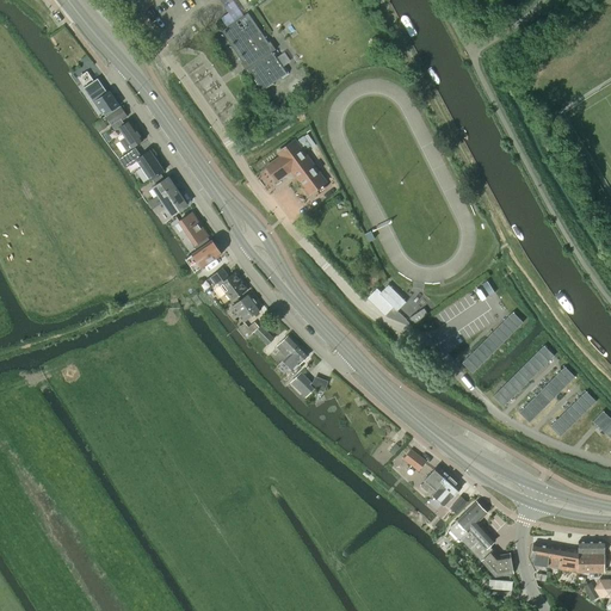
[(247,13),(234,22),(221,31),(247,68),(245,69),(260,91),(259,91),(260,92),(266,87),(267,90),(275,85),(273,82),(279,78),(281,79),(289,73),(283,65),(282,66),(272,51),(275,49),(270,41),(267,42),(247,13)]
